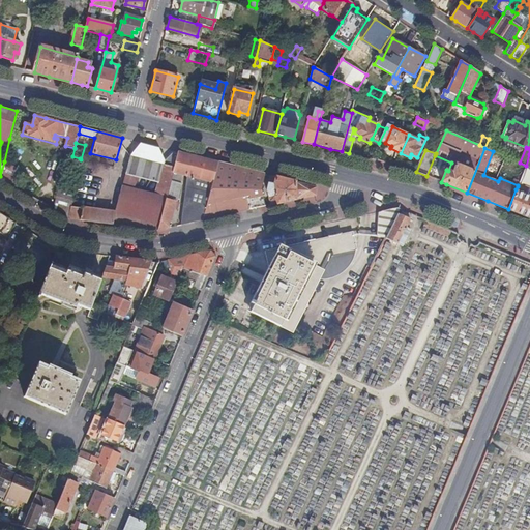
[(178,154),(175,167),(158,231),(170,228),(176,201),(178,202),(182,184),(179,183),(180,175),(187,176),(181,226),(186,225),(203,221),(218,162),(178,152),(178,154)]
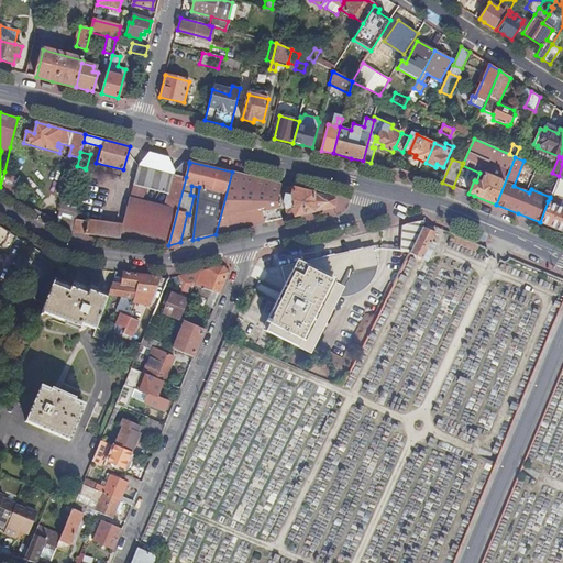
[(176,169),(174,175),(186,177),(189,164),(184,163),(176,169)]
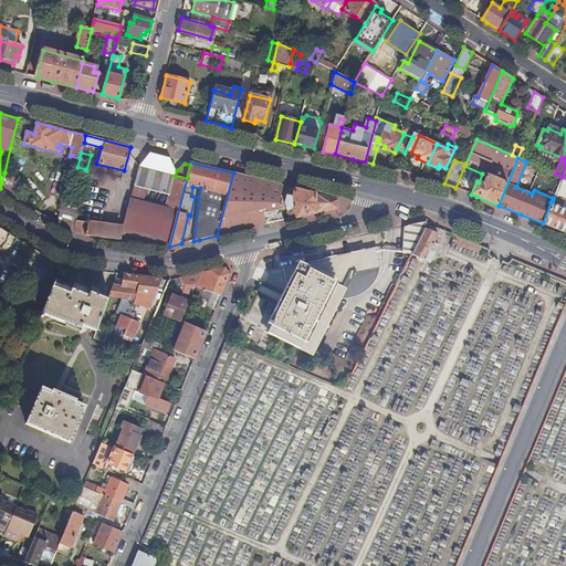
[(170,195),(175,176),(138,166),(134,186),(148,189),(169,195),(170,195)]
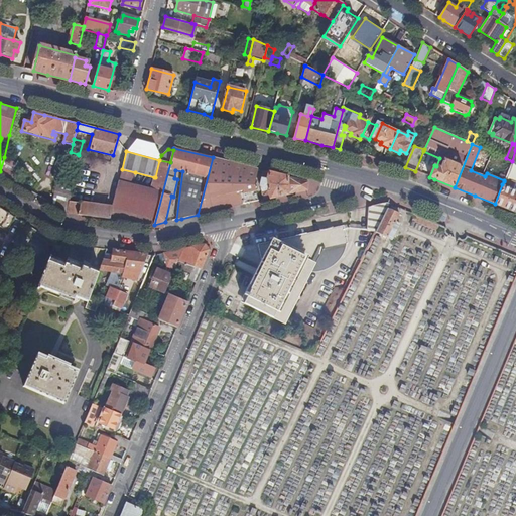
[(78,154),(71,182),(75,183),(76,178),(77,175),(81,155),(79,155),(78,154)]
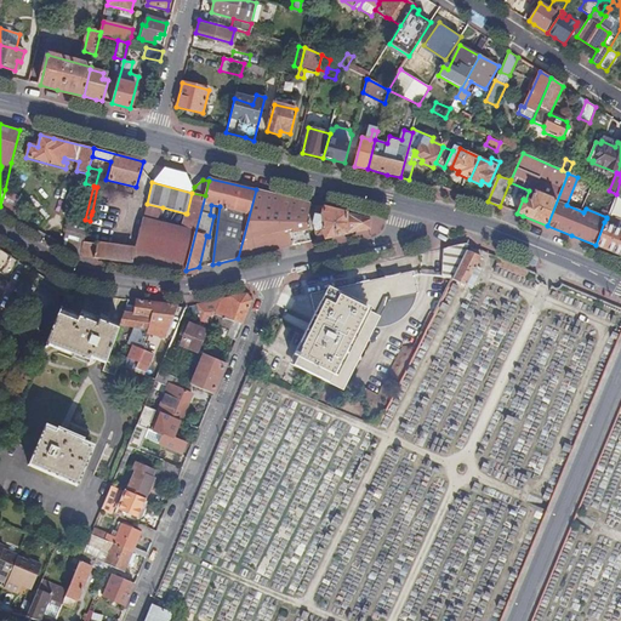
[(0,206),(20,220),(29,204),(5,189),(0,206)]
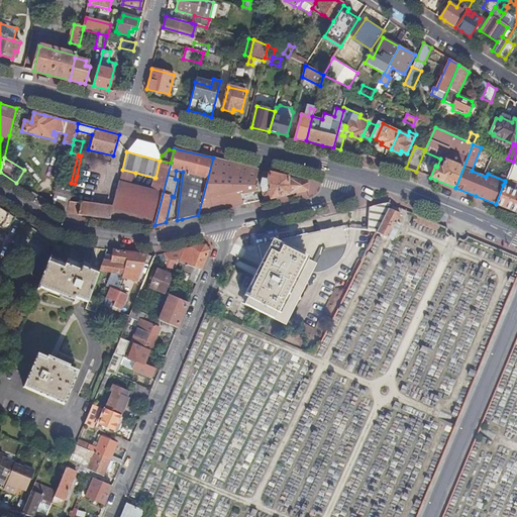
[(232,163),(213,158),(198,215),(220,210),(243,205),(241,198),(240,194),(243,194),(246,183),(249,168),(232,163)]
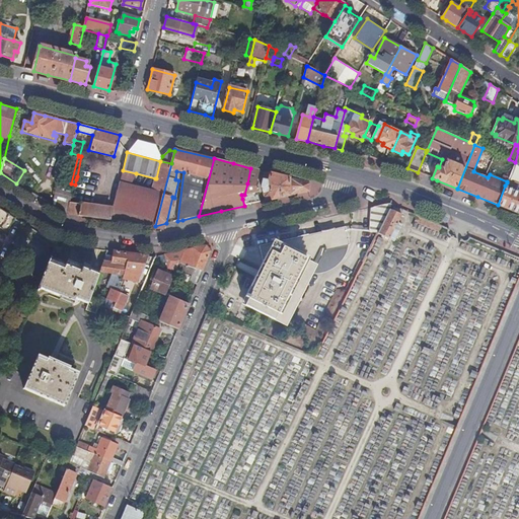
[(171,163),(160,161),(156,178),(155,178),(152,191),(130,186),(119,182),(109,220),(155,226),(171,163)]
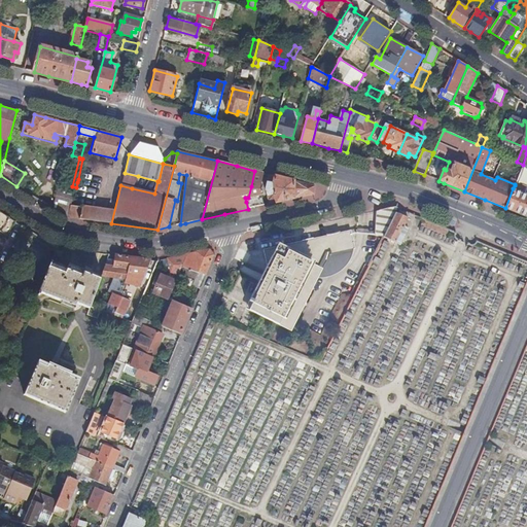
[(264,173),(254,171),(251,186),(259,188),(264,173)]
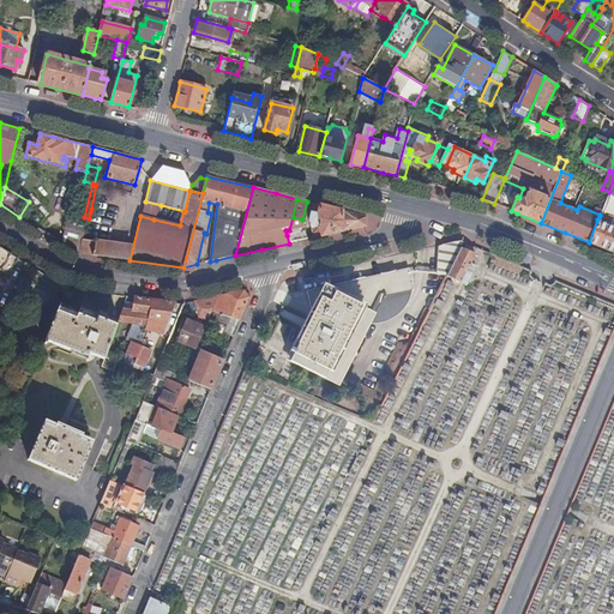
[(161,205),(145,202),(140,216),(154,220),(161,205)]
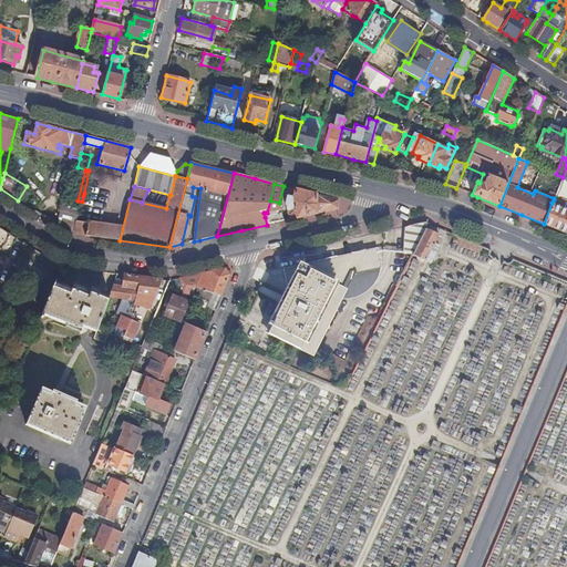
[(338,199),(290,187),(286,204),(290,219),(296,218),(338,208),(338,199)]
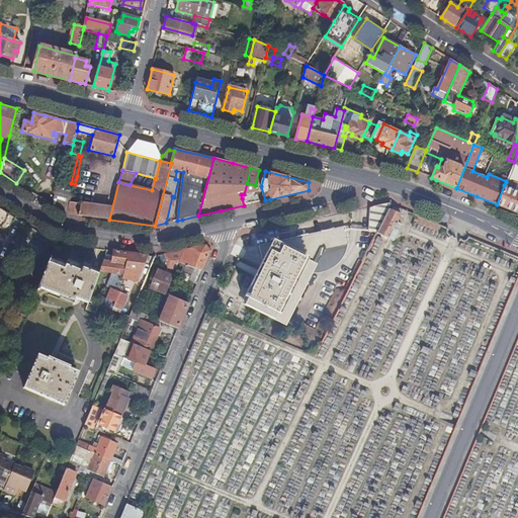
[(517,186),(517,178),(509,174),(506,181),(517,187),(517,186)]
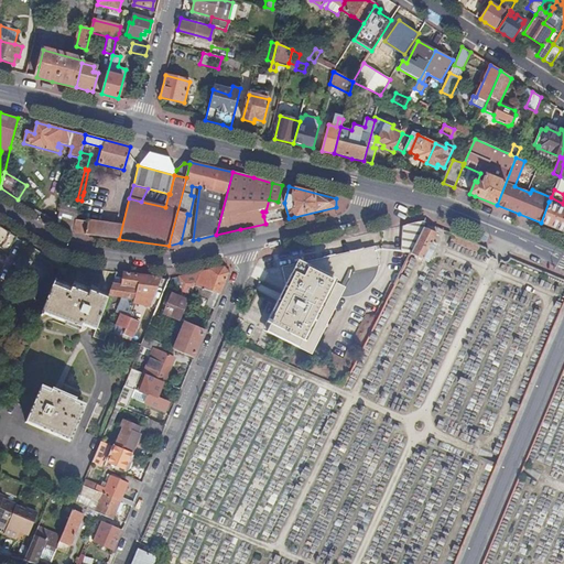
[(82,201),(77,199),(64,196),(57,224),(73,234),(76,220),(82,201)]
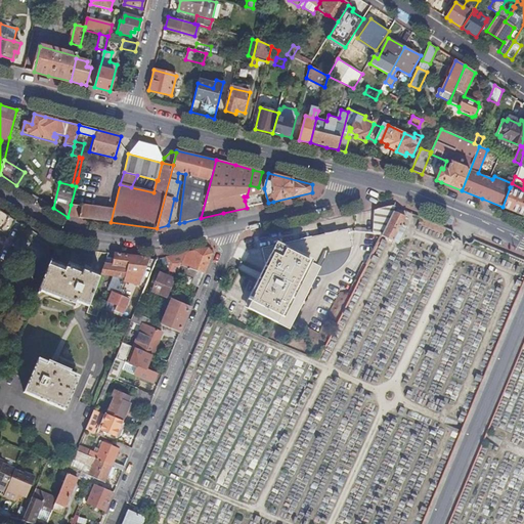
[(503,207),(523,215),(523,214),(523,193),(510,187),(503,207)]
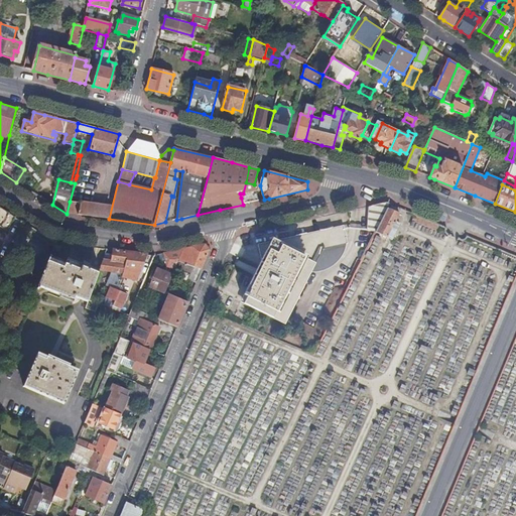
[(241,198),(243,205),(259,201),(257,194),(241,198)]
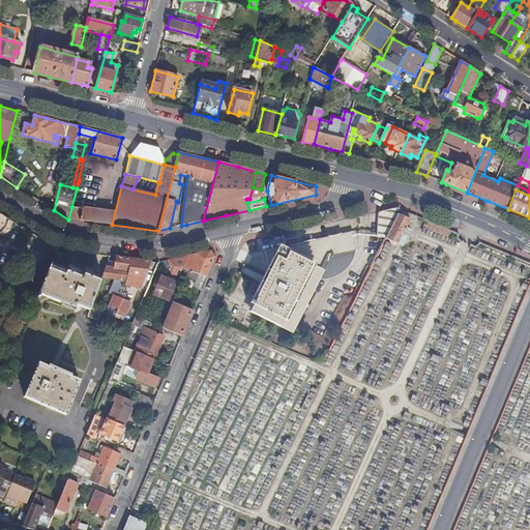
[(68,219),(112,225),(114,212),(71,207),(68,219)]
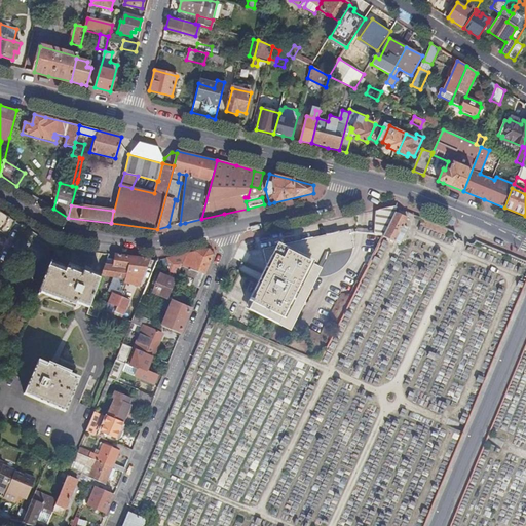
[(384,234),(397,212),(395,207),(376,211),(375,234),(384,234)]
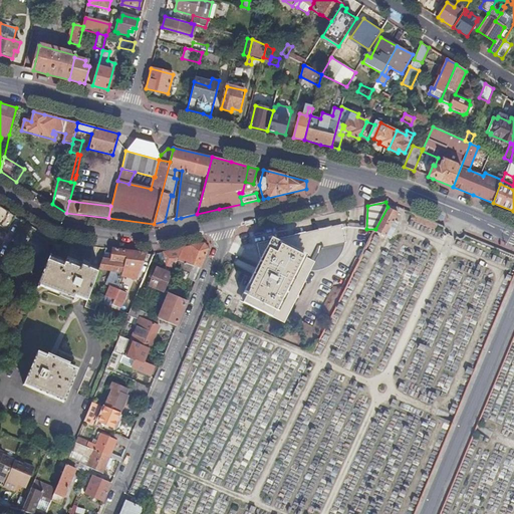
[(400,207),(389,203),(388,207),(375,229),(373,234),(377,235),(378,233),(384,236),(389,228),(394,231),(398,223),(394,220),(400,207)]
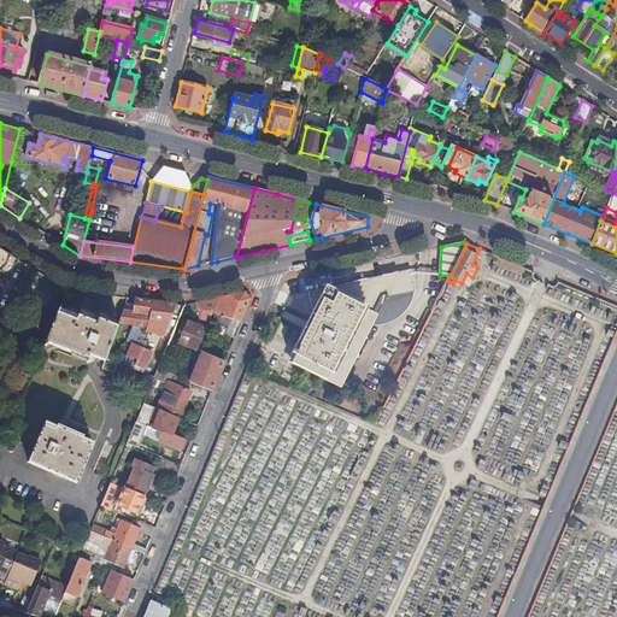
[(18,260),(0,248),(0,271),(9,277),(18,260)]
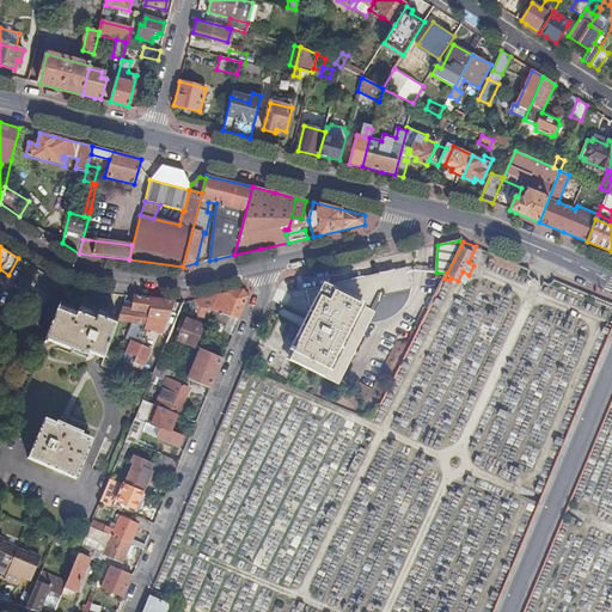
[(509,261),(493,254),(490,261),(507,268),(509,261)]
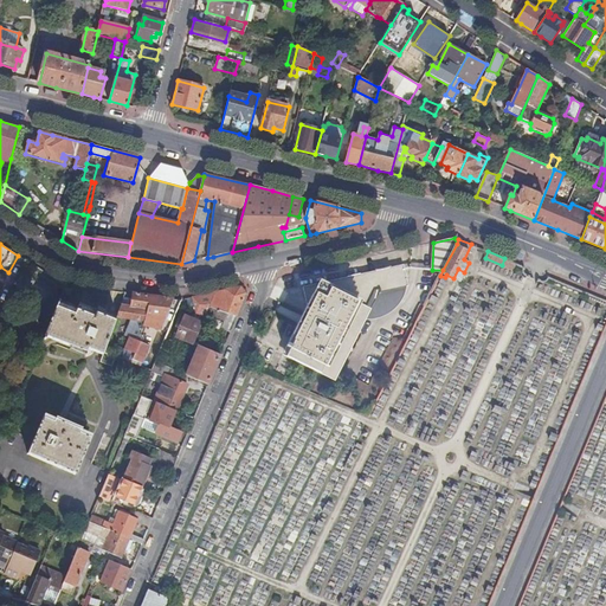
[(326,282),(320,279),(284,356),(335,380),(343,363),(366,318),(376,318),(392,311),(403,300),(406,287),(403,264),(384,269),(326,282)]
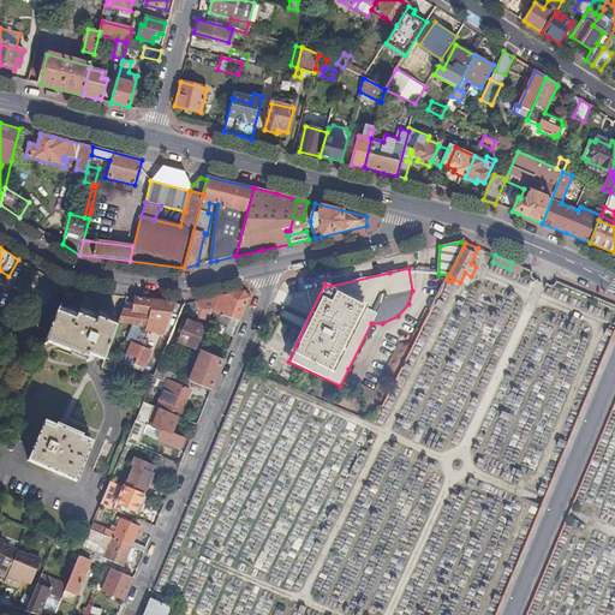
[(466,286),(471,276),(465,273),(460,282),(466,286)]
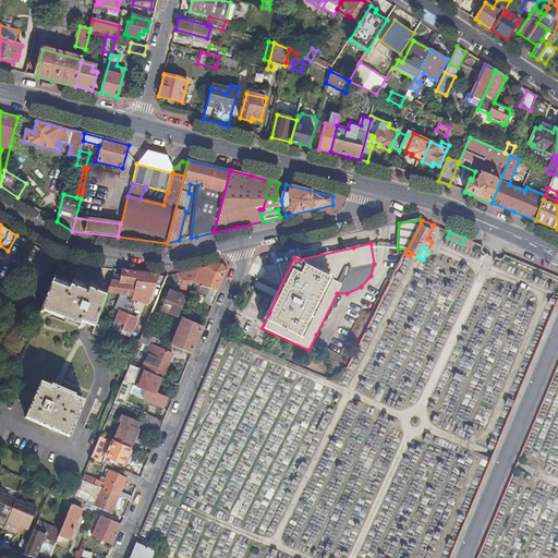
[(197,269),(190,290),(207,296),(205,303),(211,305),(227,269),(222,264),(207,267),(197,269)]
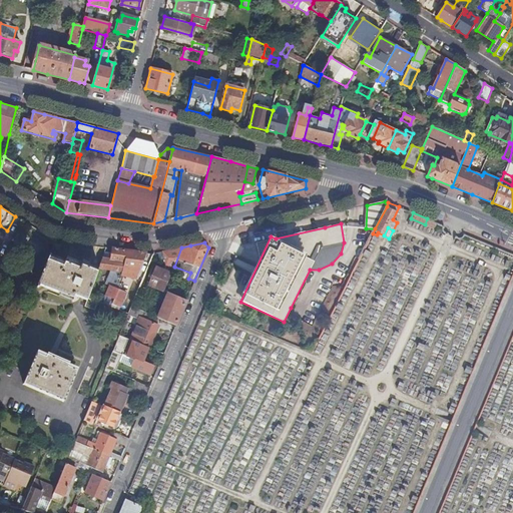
[(165,266),(173,269),(174,267),(181,247),(167,251),(162,252),(165,266)]
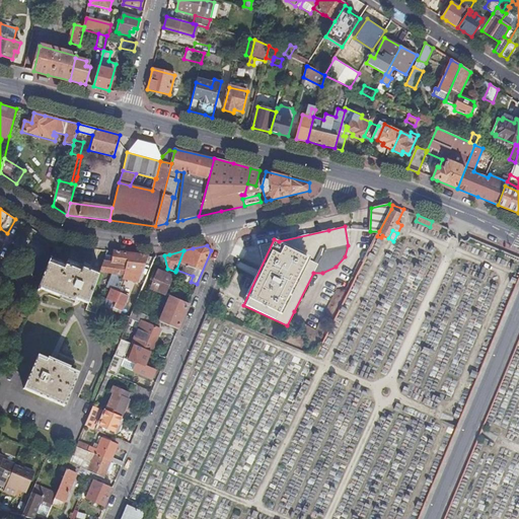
[(113,263),(103,262),(99,273),(124,275),(127,266),(128,253),(114,251),(113,263)]
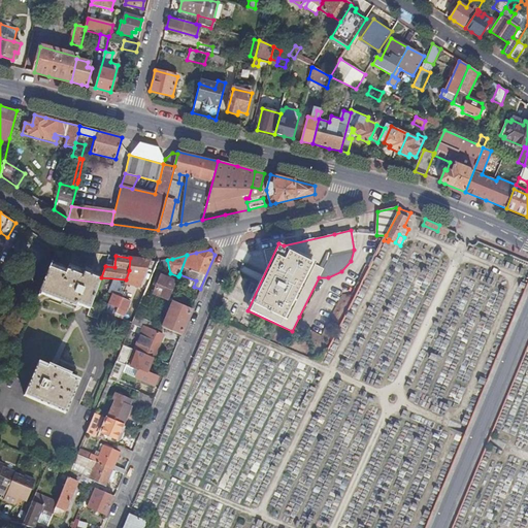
[(129,270),(126,279),(125,284),(140,287),(151,260),(140,259),(130,258),(129,270)]
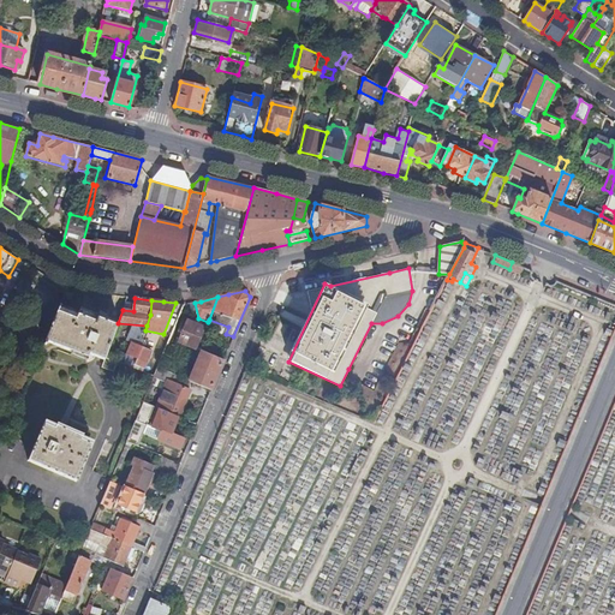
[(101,338),(108,320),(82,309),(79,316),(59,309),(43,344),(47,345),(48,341),(91,359),(93,356),(94,356),(97,345),(95,344),(97,336),(101,338)]
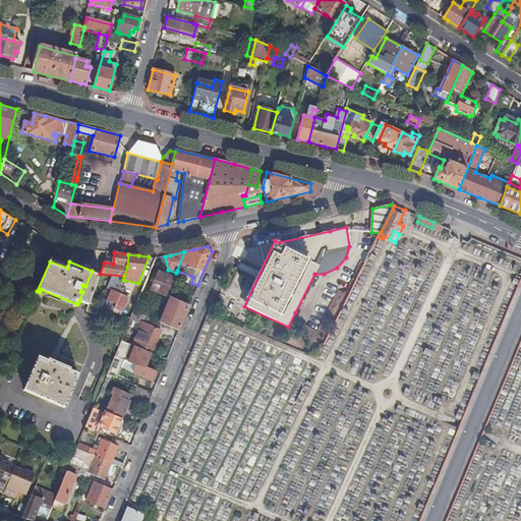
[(95,288),(100,274),(97,272),(92,271),(85,286),(82,285),(80,291),(82,292),(79,301),(83,303),(88,305),(90,302),(95,288)]
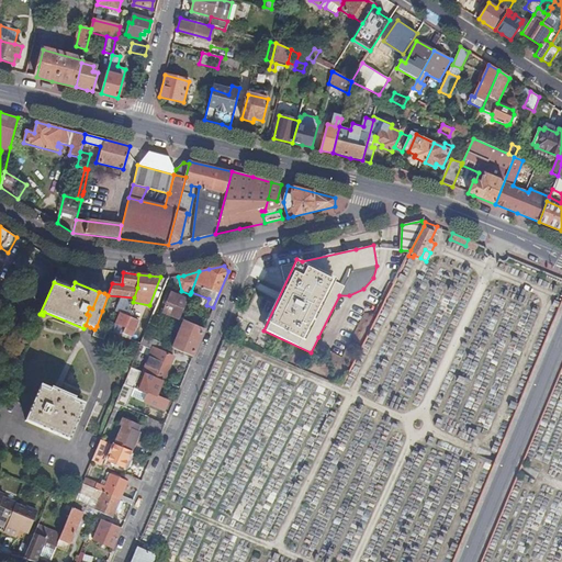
[(179,321),(179,319),(184,308),(188,300),(170,292),(170,293),(167,292),(163,303),(166,304),(163,313),(179,321)]
